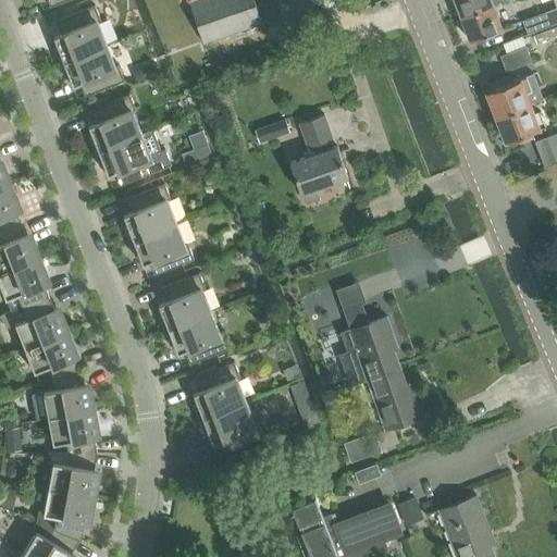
[(205,42),(262,22),(255,0),(197,0),(190,2),(205,42)]
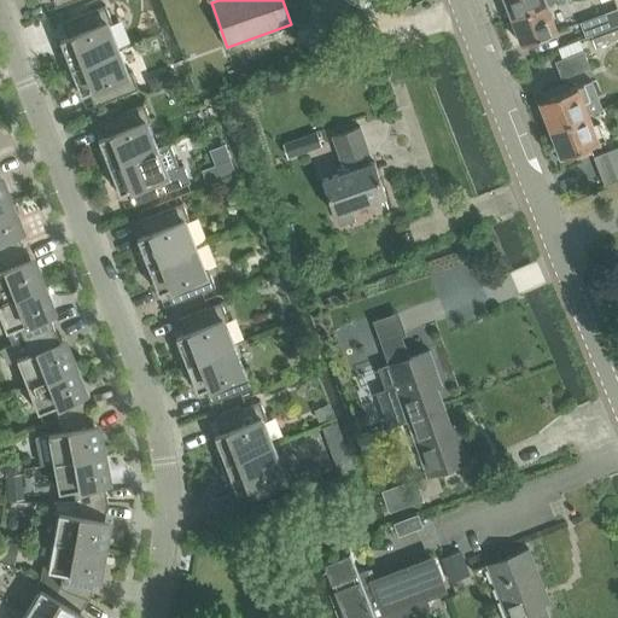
[(505,0),(512,18),(548,5),(547,4),(557,0),(505,0)]
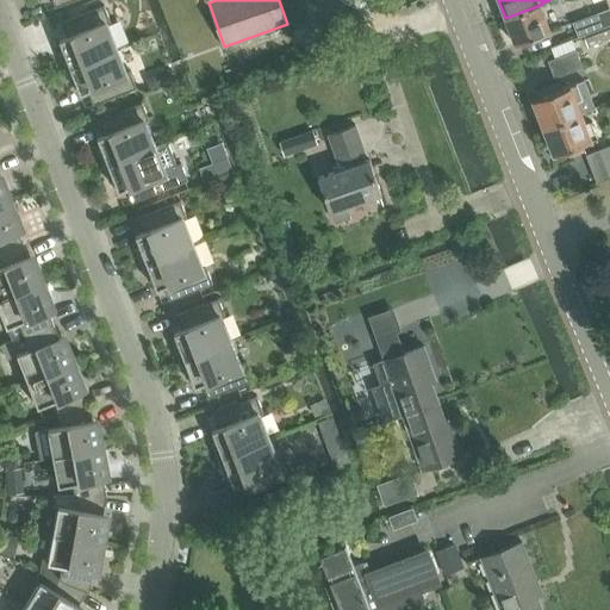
[(60,39),(63,50),(60,51),(66,68),(116,48),(106,24),(111,22),(104,5),(62,22),(67,36),(60,39)]
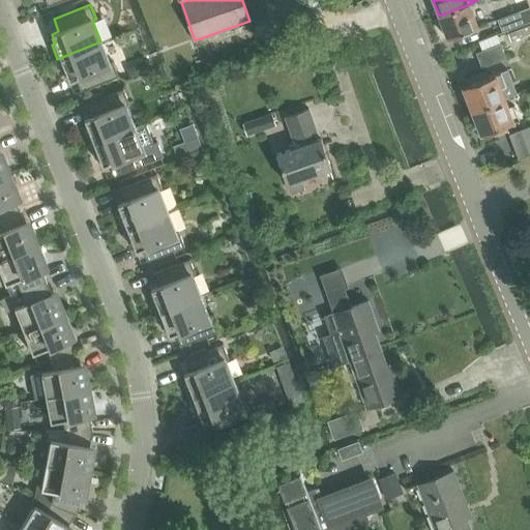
[(439,16),(448,38),(478,27),(470,4),(439,16)]
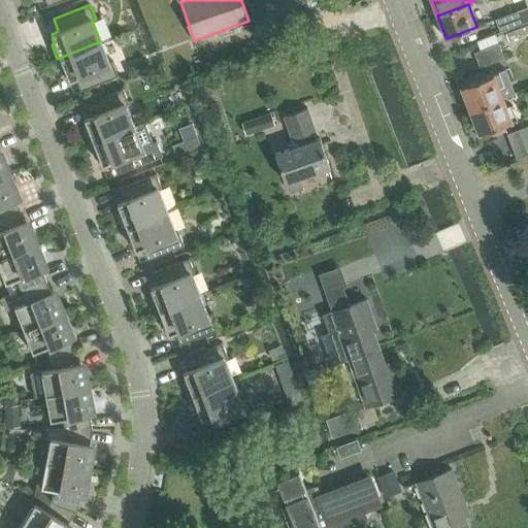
[(527,21),(527,8),(527,6),(496,20),(500,32),(505,30),(527,21)]
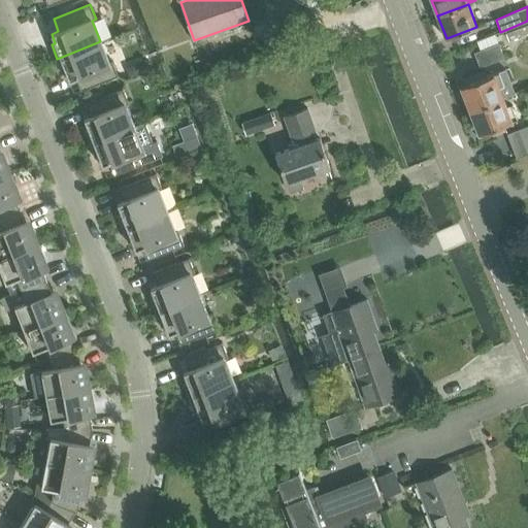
[(527,21),(505,30),(509,40),(527,33),(527,21)]
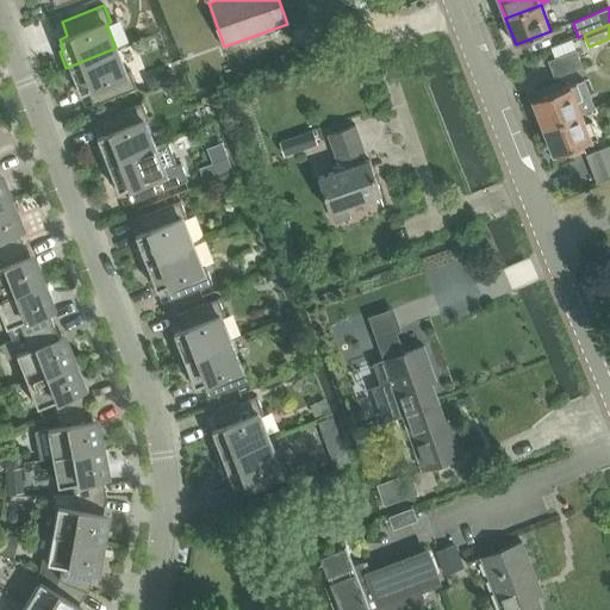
[(130,70),(125,72),(116,48),(66,68),(72,83),(76,81),(80,93),(88,89),(94,104),(137,87),(130,70)]
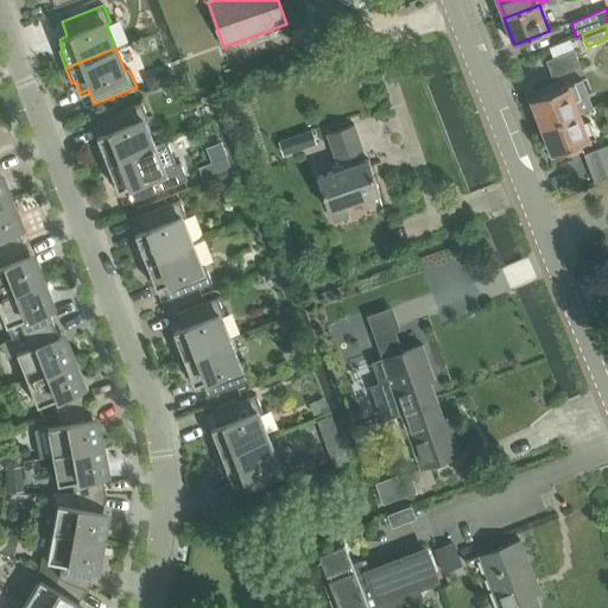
[(575,50),(546,61),(552,77),(581,67),(575,50)]
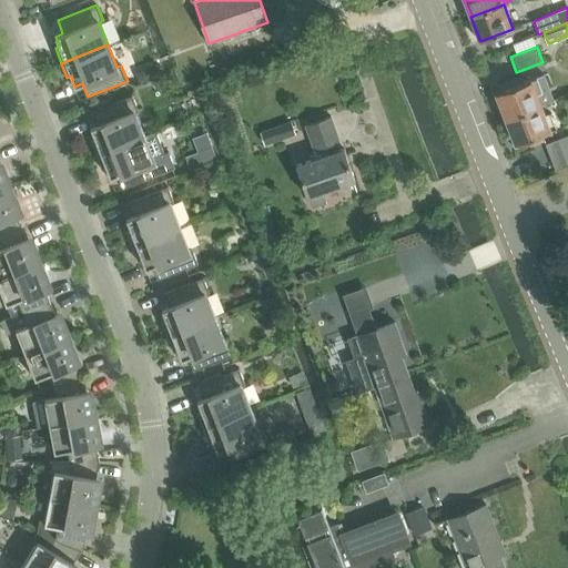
[(141,82),(161,74),(156,63),(137,71),(141,82)]
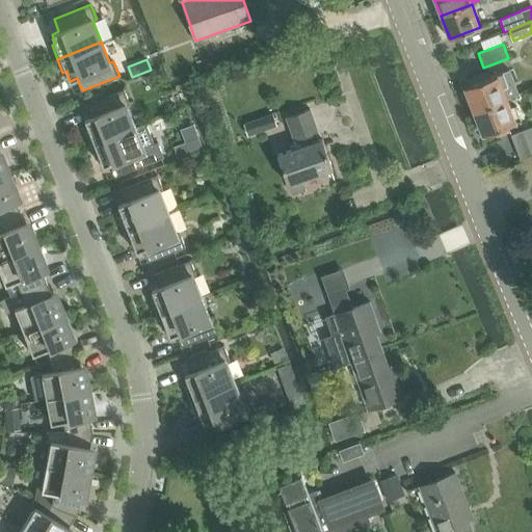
[(475,83),(463,87),(473,111),(506,99),(517,94),(509,71),(488,78),(486,72),(473,77),(475,83)]
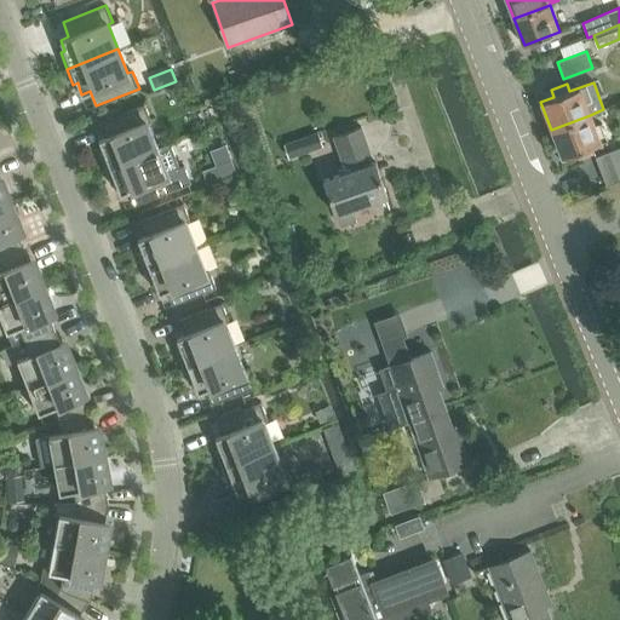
[(168,87),(173,98),(182,95),(177,84),(168,87)]
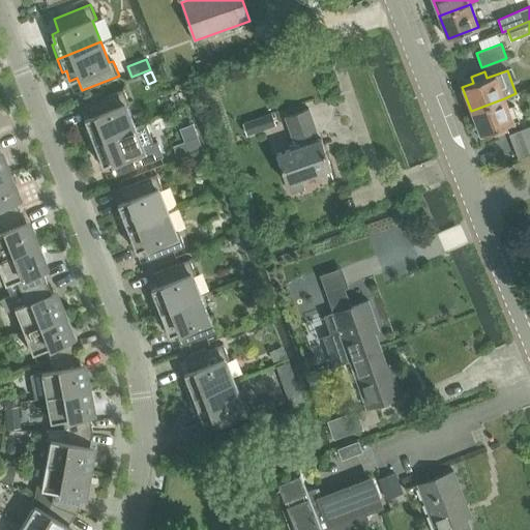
[(88,128),(85,129),(90,144),(134,126),(125,106),(129,104),(123,89),(86,104),(91,116),(85,119),(88,128)]
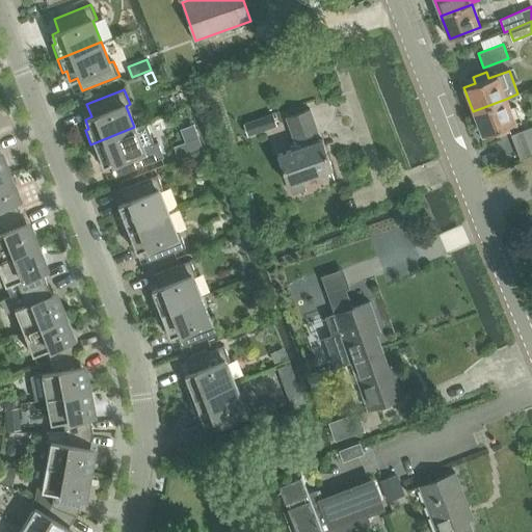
[(514,107),(509,108),(506,99),(473,111),(482,135),(494,131),(496,136),(509,131),(507,126),(520,121),(514,107)]
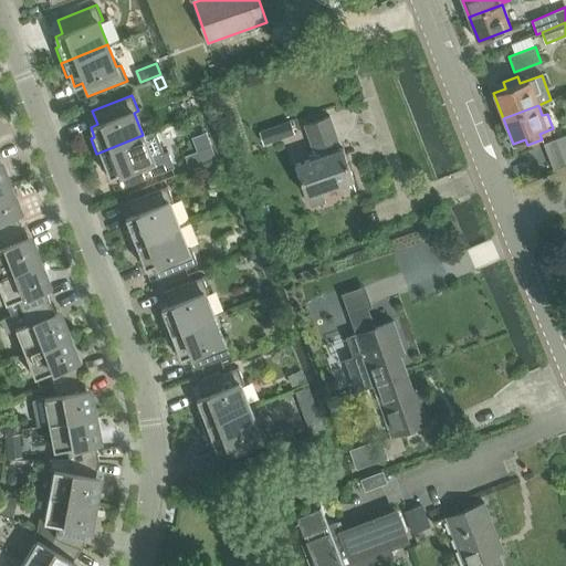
[(295,164),(306,195),(308,195),(313,205),(325,200),(323,189),(355,178),(344,147),(339,149),(337,140),(338,139),(329,115),(305,124),(314,148),(315,148),(318,156),(295,164)]
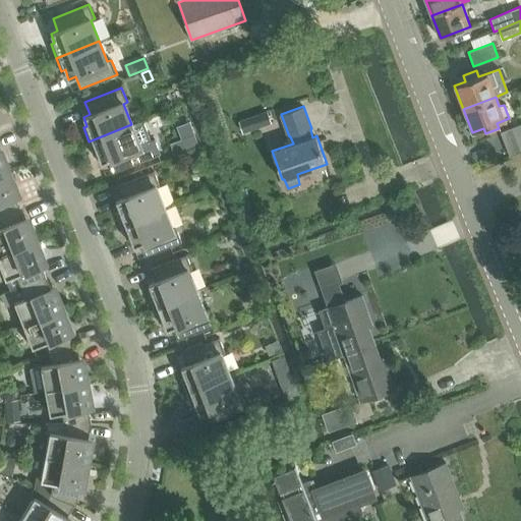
[(268,111),(238,120),(243,133),(272,123),(268,111)]
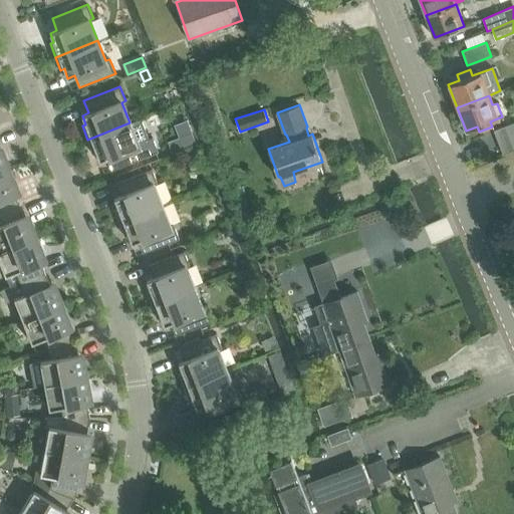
[(130,122),(87,140),(92,153),(96,151),(99,160),(106,158),(111,170),(148,156),(159,152),(153,137),(149,139),(141,117),(130,122)]
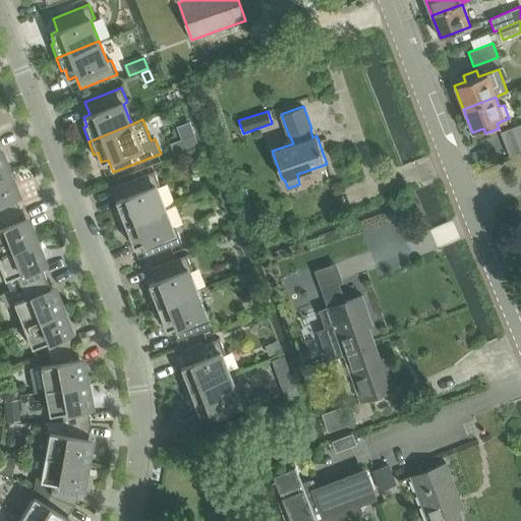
[(520,123),(501,131),(510,156),(520,151),(520,123)]
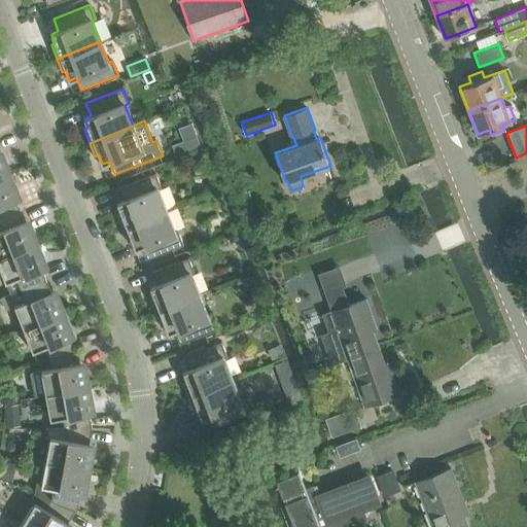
[(197,135),(183,141),(187,152),(202,147),(197,135)]
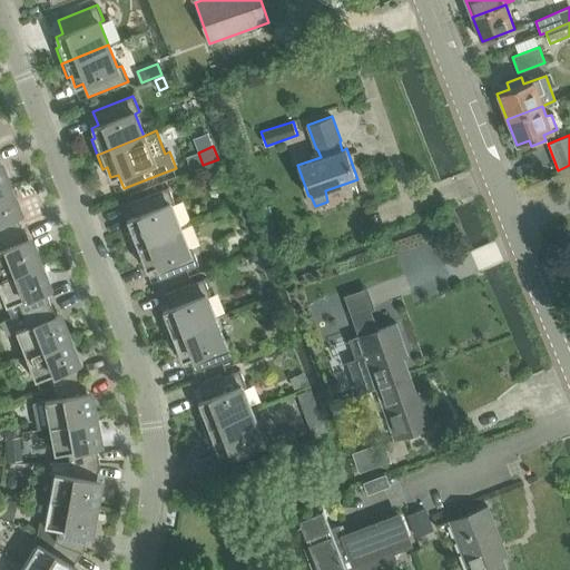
[(0,192),(12,187),(2,163),(0,163),(0,192)]
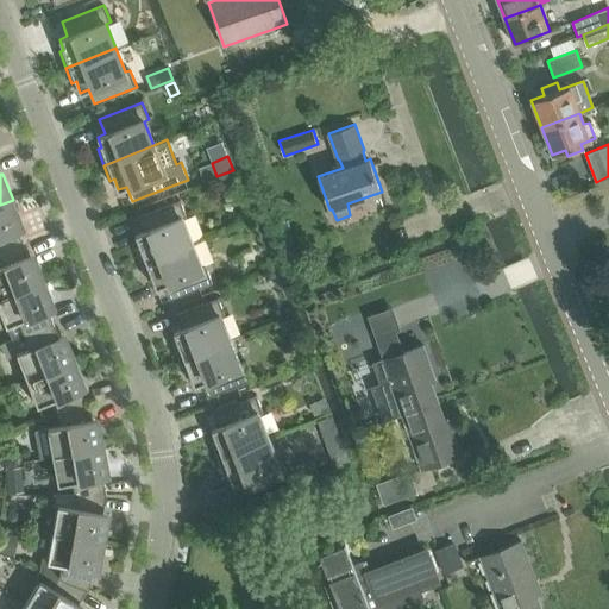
[(23,227),(13,200),(0,205),(0,251),(23,243),(18,228),(23,227)]
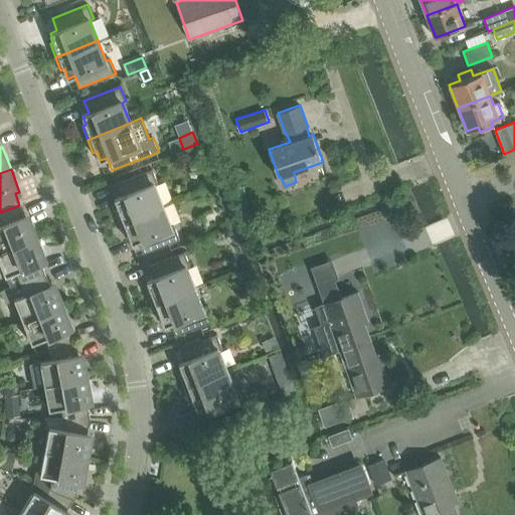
[(118,207),(115,208),(120,221),(162,205),(154,185),(158,183),(152,169),(117,183),(121,195),(115,197),(118,207)]
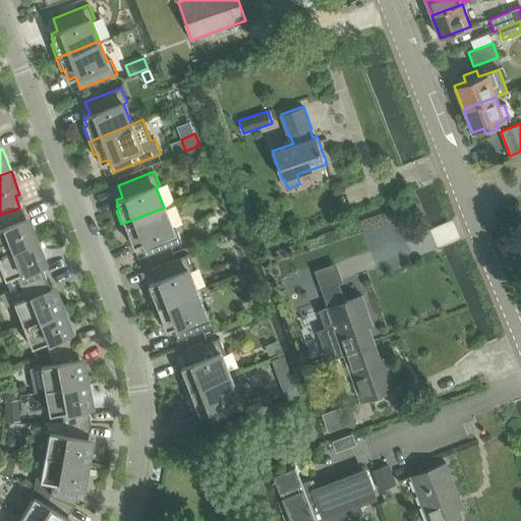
[(0,215),(0,253),(38,239),(29,217),(24,219),(19,208),(0,215)]
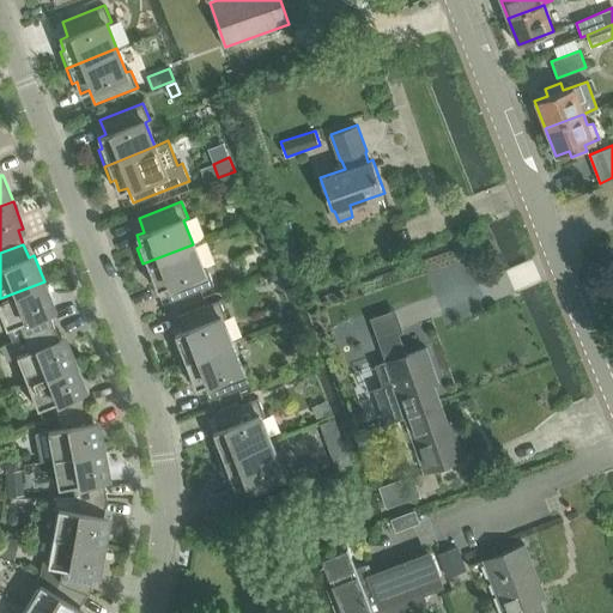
[(207,267),(202,268),(193,244),(143,263),(149,280),(153,278),(157,289),(165,286),(170,301),(214,284),(207,267)]
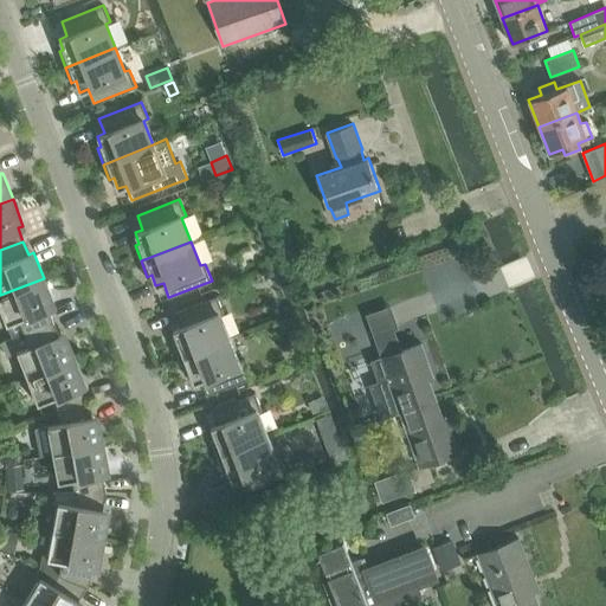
[(55,305),(44,278),(0,295),(0,305),(12,336),(7,339),(55,320),(49,307),(55,305)]
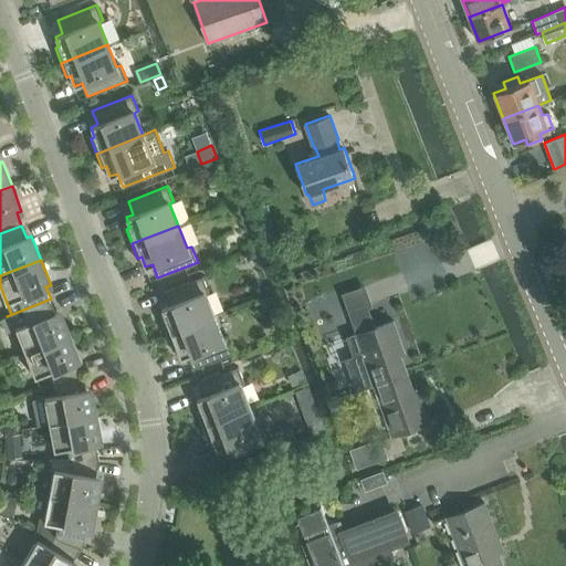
[(166,318),(161,320),(167,334),(213,316),(205,294),(209,292),(202,276),(164,292),(168,305),(161,308),(166,318)]
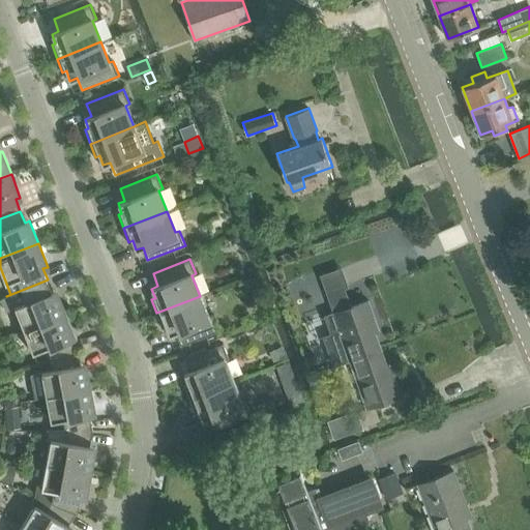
[(254,277),(246,280),(249,290),(257,287),(254,277)]
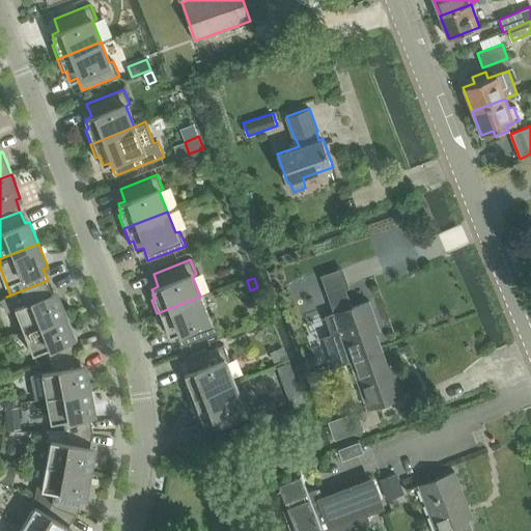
[(1,299),(6,312),(16,308),(24,330),(65,313),(56,290),(52,292),(48,280),(6,297),(1,299)]
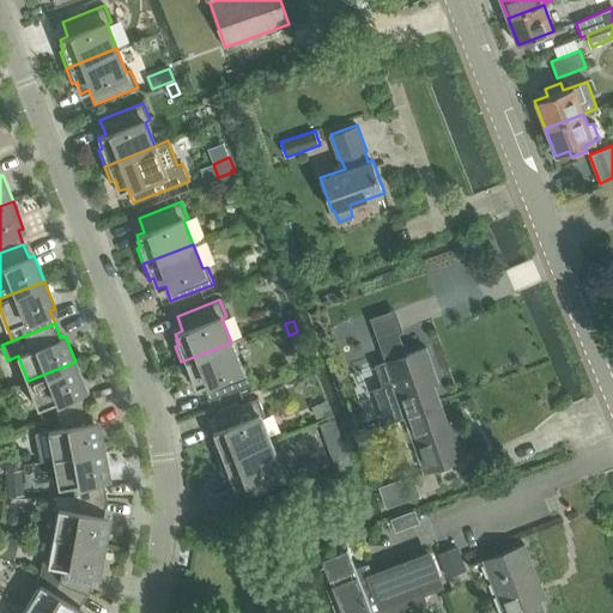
[(384,386),(375,389),(387,423),(405,416),(442,404),(428,363),(432,362),(426,347),(406,354),(400,337),(398,333),(378,339),(380,344),(386,362),(377,364),(384,386)]
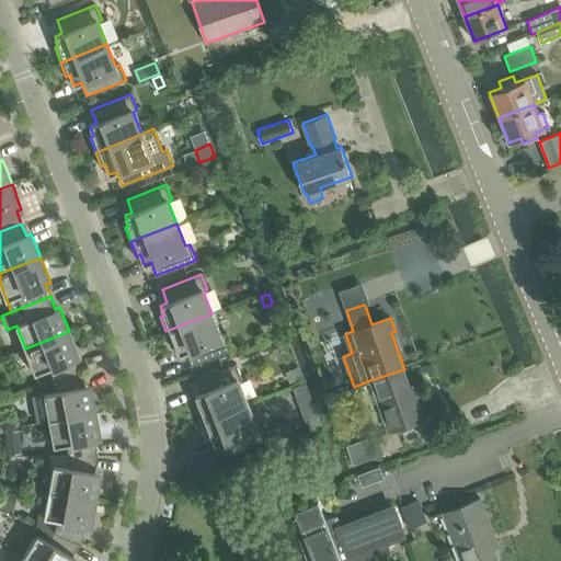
[(225,334),(220,335),(212,313),(165,331),(171,345),(175,344),(179,354),(186,352),(192,365),(231,350),(225,334)]
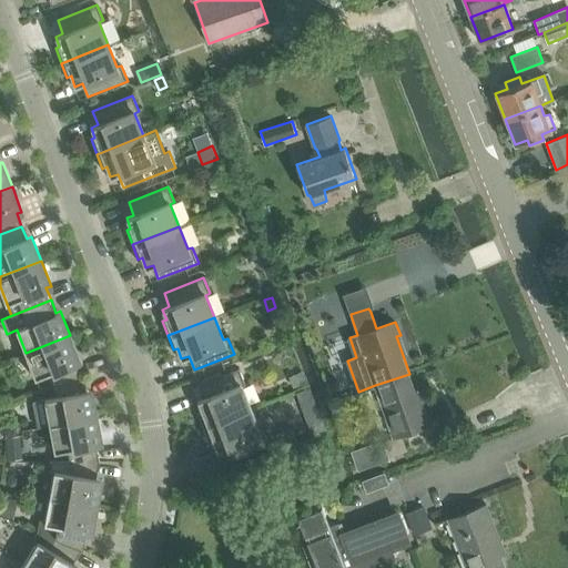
[(75,362),(80,361),(70,335),(26,353),(36,378),(48,373),(52,385),(80,375),(75,362)]
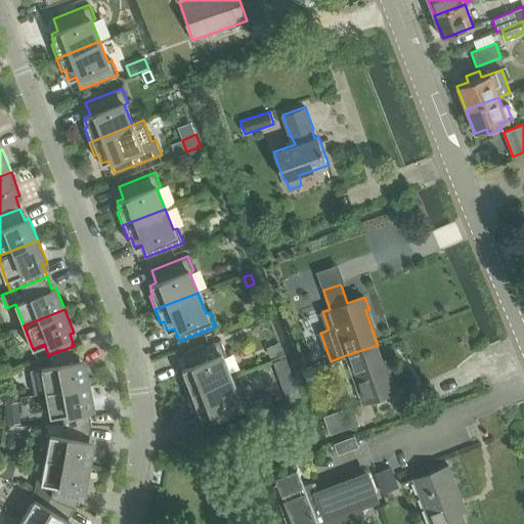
[(186,378),(182,380),(187,393),(230,377),(222,355),(226,354),(221,339),(184,353),(188,366),(182,368),(186,378)]
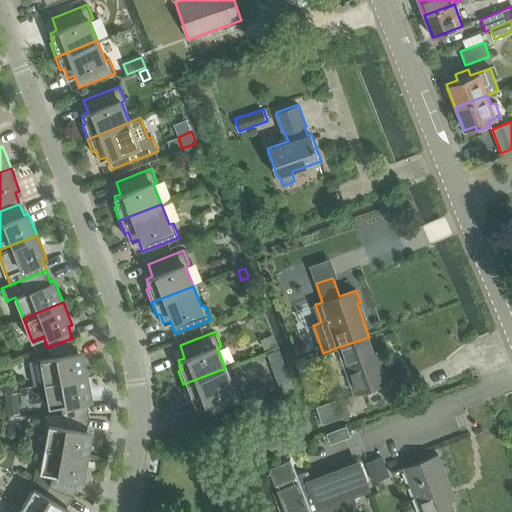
[(273,335),(261,339),(264,349),(276,344),(273,335)]
